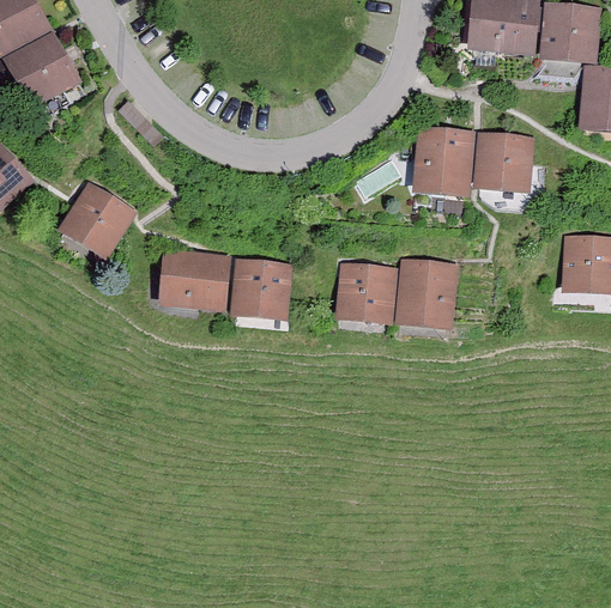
[(0,54),(50,25),(35,0),(0,0),(0,54)]
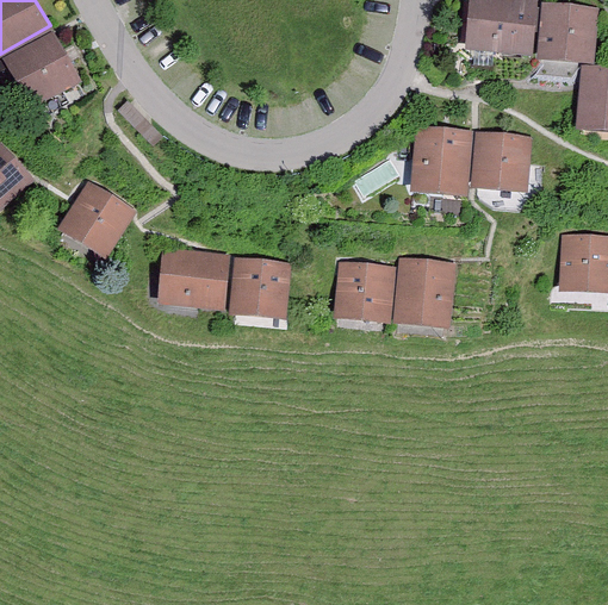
[(469,0),(466,48),(531,52),(534,0),(469,0)]
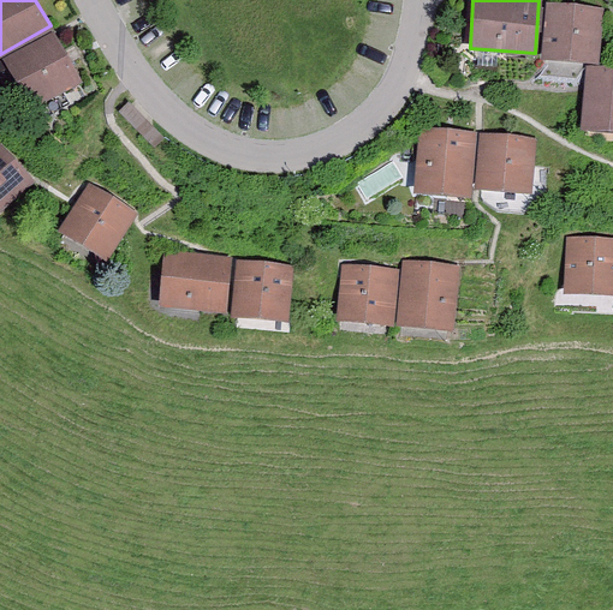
[(541,58),(597,63),(601,6),(546,3),(541,58)]
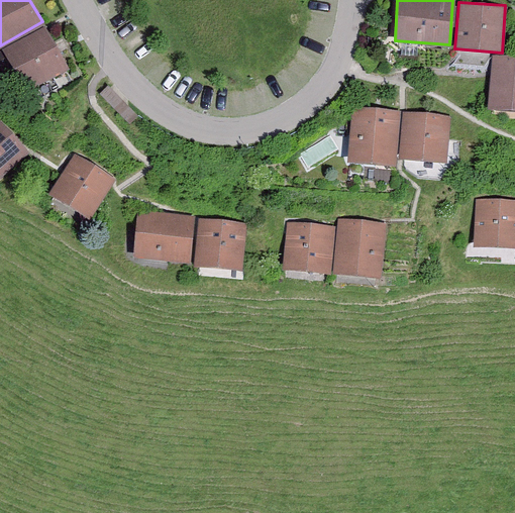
[(5,56),(26,92),(69,67),(43,24),(0,50),(0,59),(5,56)]
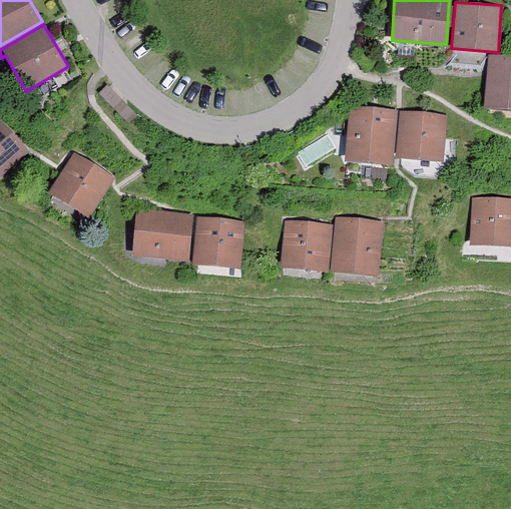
[(484,107),(510,109),(510,57),(488,55),(487,68),(484,107)]
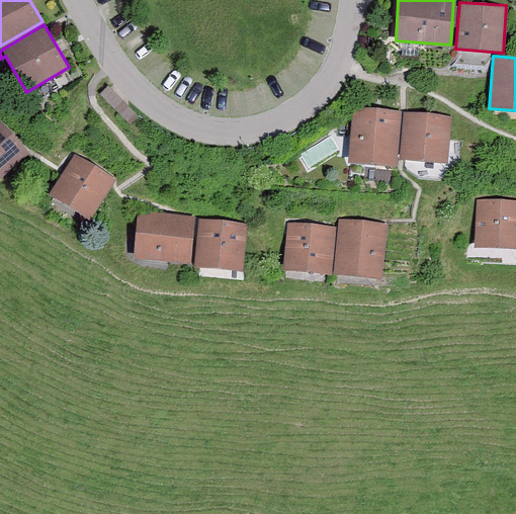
[(107,83),(98,92),(127,122),(137,113),(107,83)]
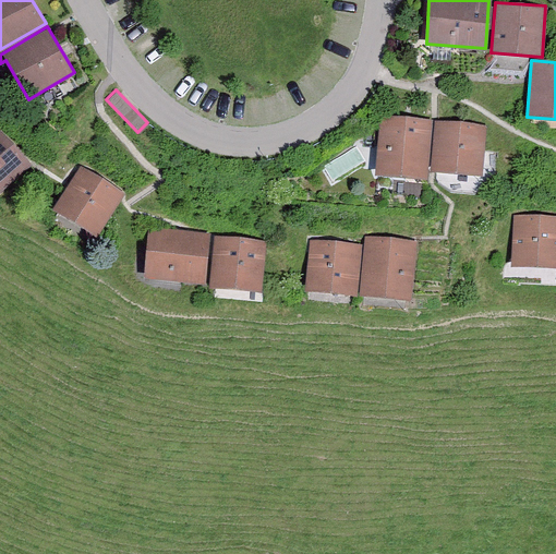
[(374,176),(424,179),(430,119),(378,116),(374,176)]
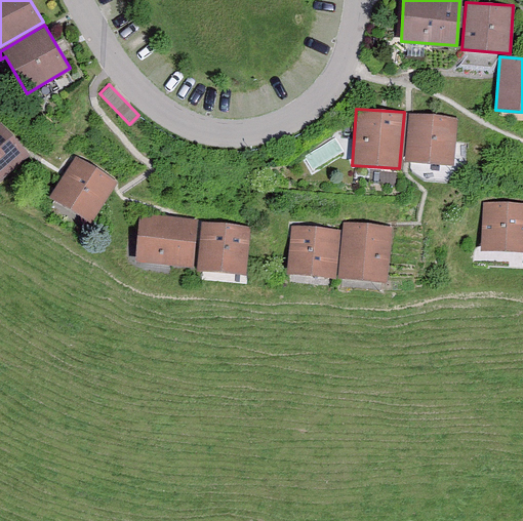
[(404,162),(452,166),(456,118),(408,114),(404,162)]
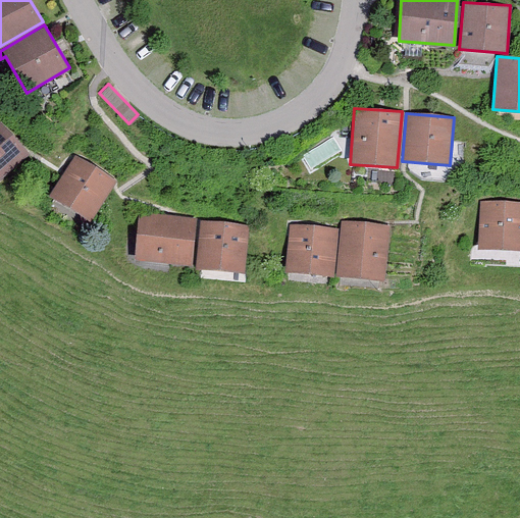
[(0,177),(26,153),(0,126),(0,177)]
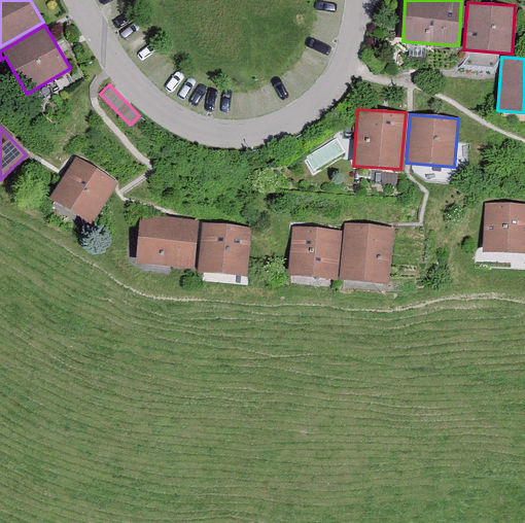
[(50,198),(92,222),(114,183),(73,159),(50,198)]
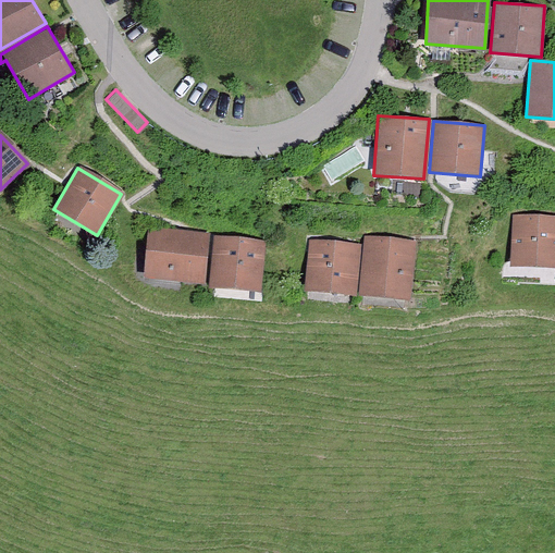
[(509,266),(554,268),(554,216),(512,214),(509,266)]
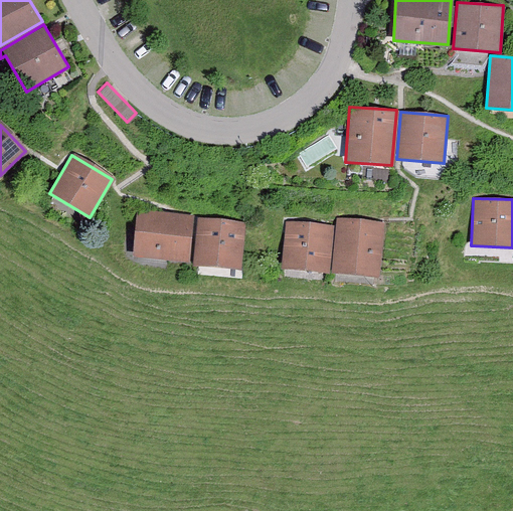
[(133,256),(188,261),(192,214),(137,208),(133,256)]
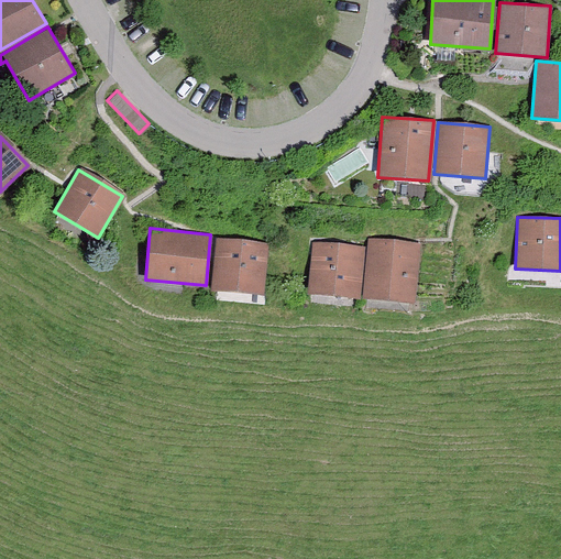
[(210,288),(262,294),(267,241),(216,237),(210,288)]
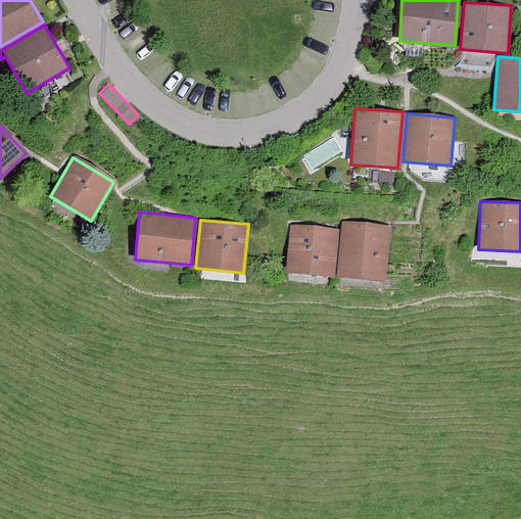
[(337,276),(384,280),(388,226),(341,223),(337,276)]
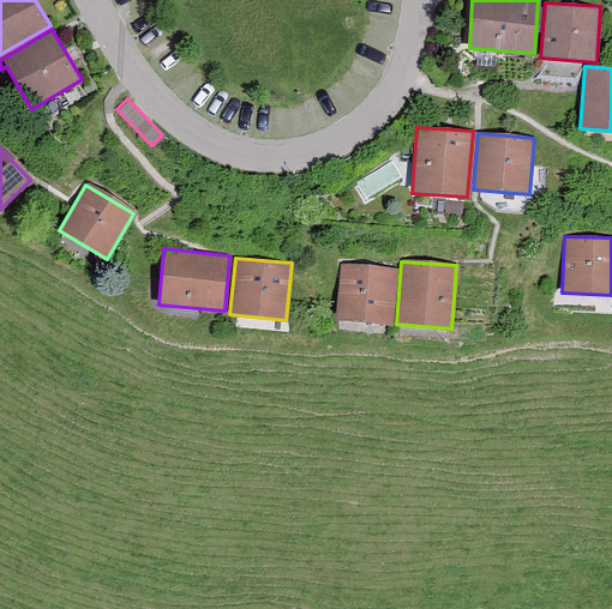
[(336,317),(393,323),(397,270),(341,265),(336,317)]
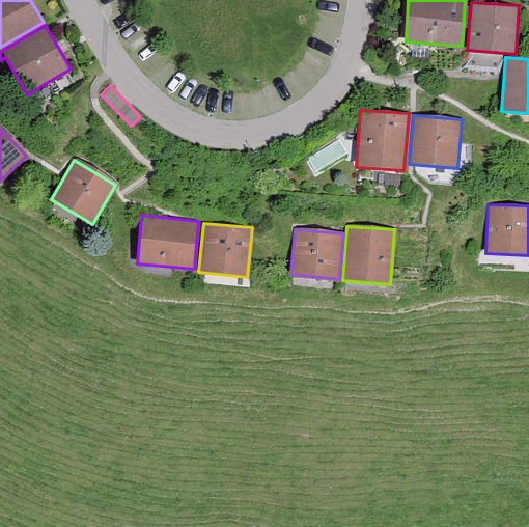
All buildings are outlined.
